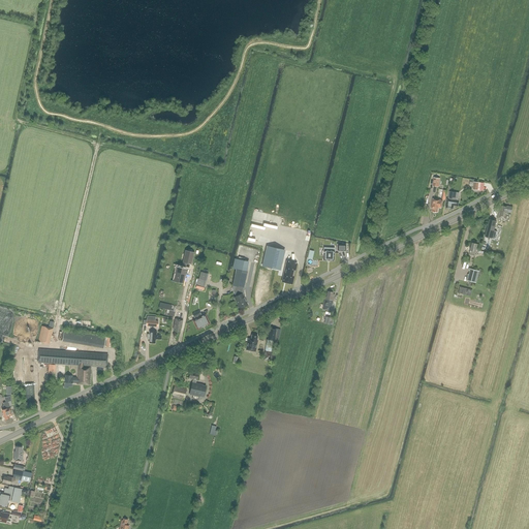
[(456,200),(457,193),(449,191),(448,199),(447,199),(445,208),(453,209),(454,206),(458,207),(459,200),(456,200)]
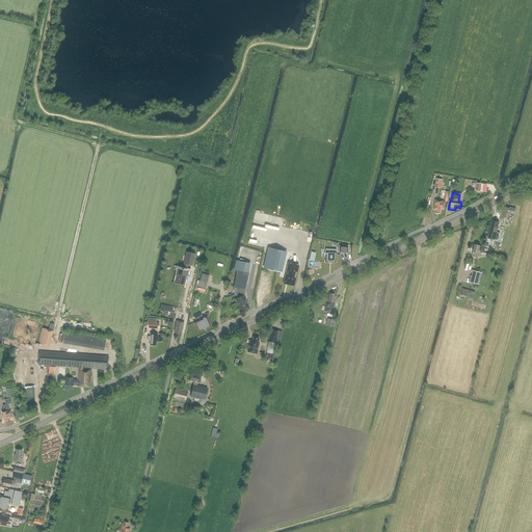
[(435,200),(433,210),(435,210),(434,213),(441,214),(441,209),(442,209),(444,202),(435,200)]
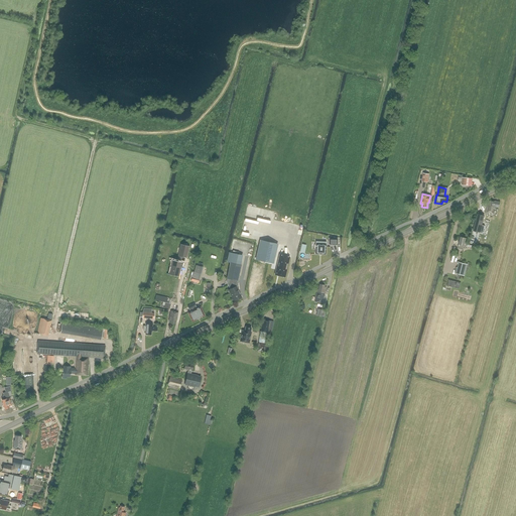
[(495,203),(490,201),(490,203),(488,203),(486,214),(493,216),(495,209),(494,209),(494,207),(499,208),(500,203),(495,202),(495,203)]
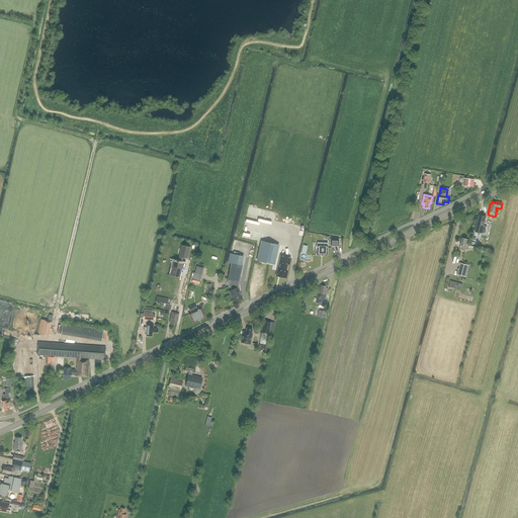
[(480,213),(476,231),(485,233),(487,226),(484,225),(486,216),(480,213)]
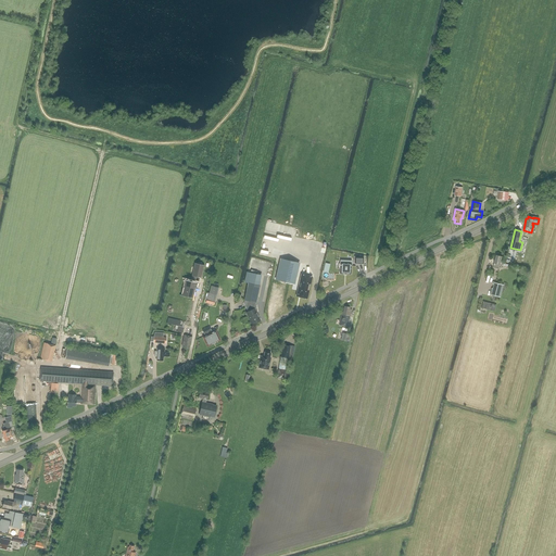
[(266,232),(264,240),(286,244),(287,242),(274,240),(275,235),(266,232)]
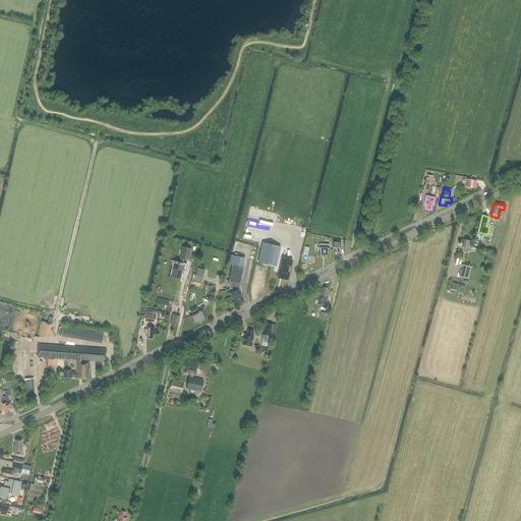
[(292,232),(302,234),(303,226),(294,224),(292,232)]
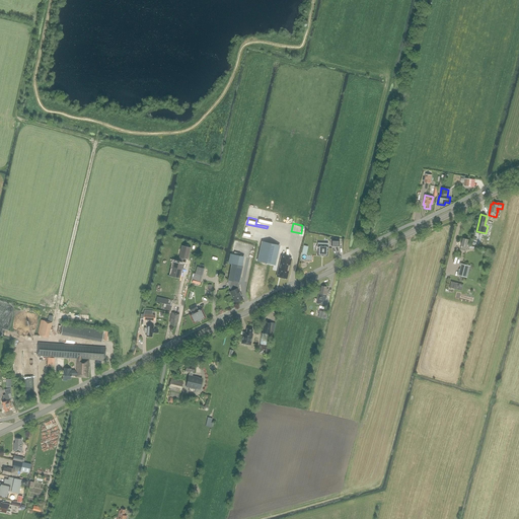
[(465,251),(467,247),(468,239),(463,238),(460,250),(465,251)]
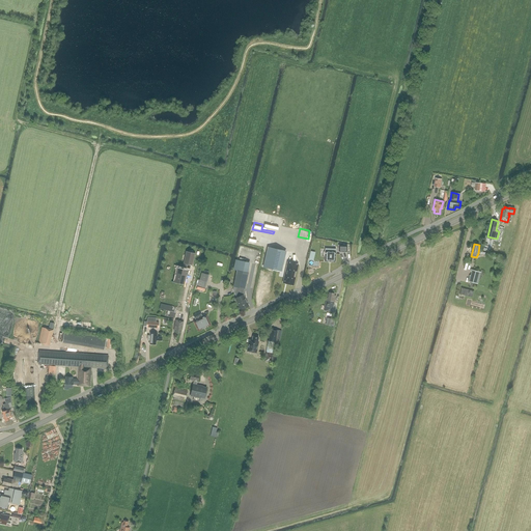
[(280,270),(284,249),(270,246),(266,267),(280,270)]
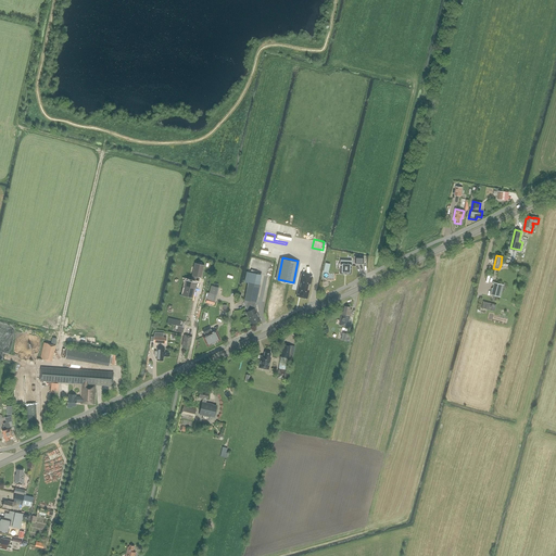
[(204,265),(197,263),(193,275),(192,280),(187,279),(184,295),(192,298),(197,281),(196,281),(197,276),(201,277),(204,265)]
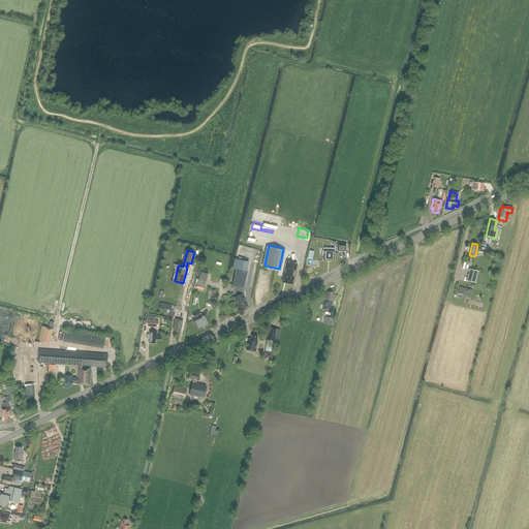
[(323,250),(323,260),(334,260),(335,250),(323,250)]
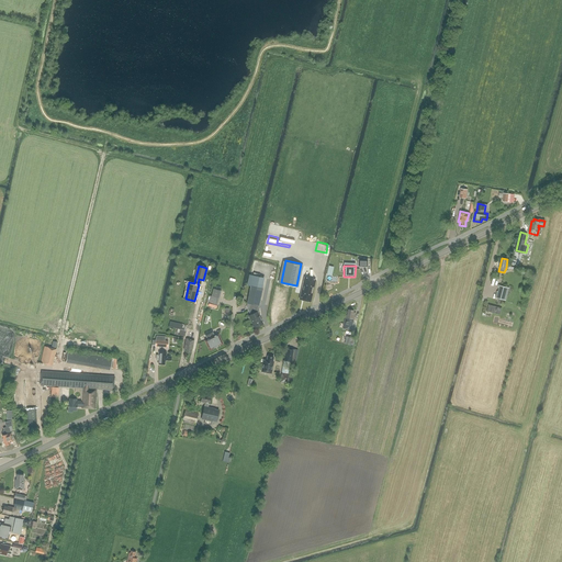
[(259,305),(262,289),(265,278),(249,274),(247,285),(251,287),(247,303),(247,306),(250,315),(249,315),(251,318),(250,319),(253,324),(254,324),(256,327),(257,327),(258,327),(261,326),(260,325),(262,324),(260,321),(261,319),(258,312),(260,311),(258,307),(259,305)]
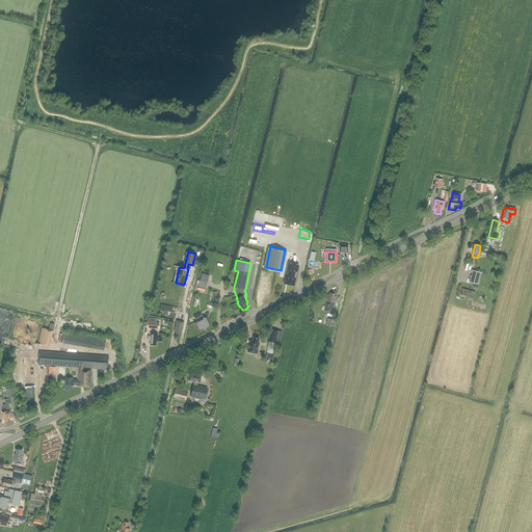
[(285,284),(293,286),(298,265),(289,263),(285,284)]
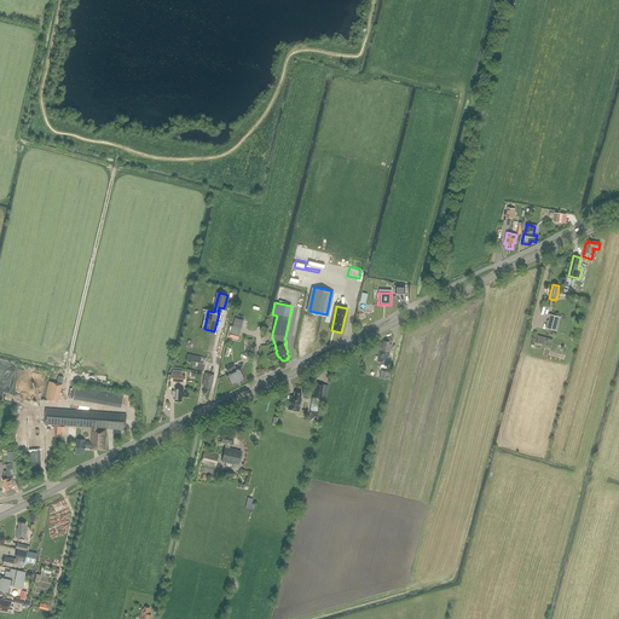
[(557,331),(561,317),(549,314),(549,317),(549,320),(548,320),(545,329),(557,331)]
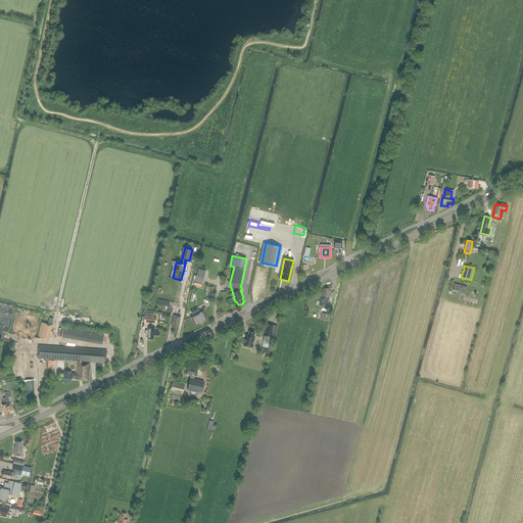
[(202,284),(204,278),(195,275),(193,282),(202,284)]
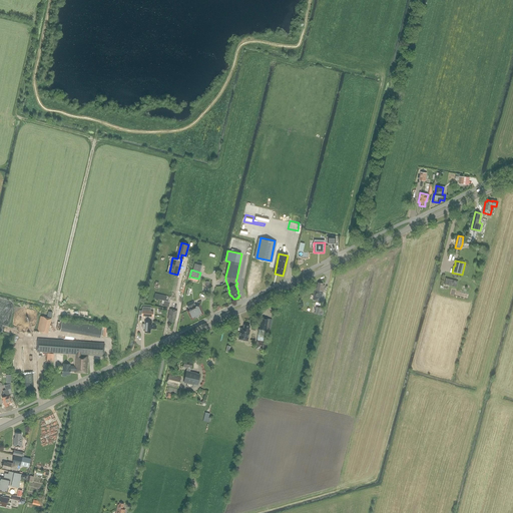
[(457,288),(458,282),(446,279),(445,285),(457,288)]
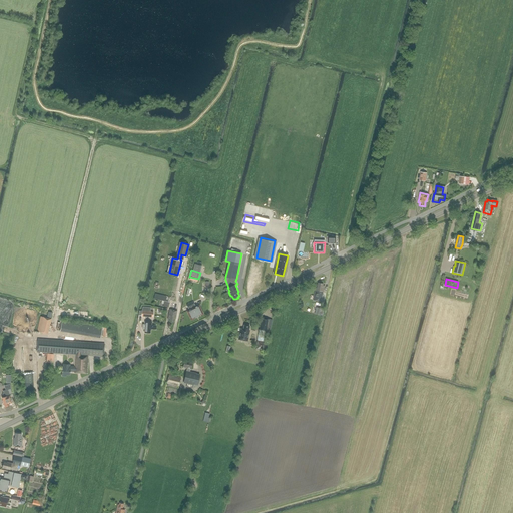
[(321,302),(324,286),(323,286),(323,284),(318,283),(317,289),(316,288),(313,300),(321,302)]
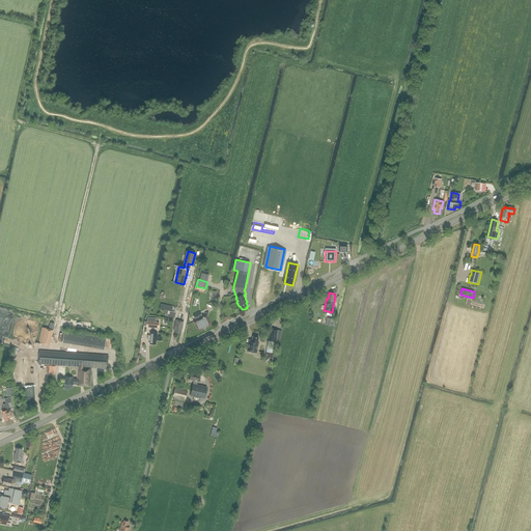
[(160,309),(170,311),(169,316),(174,318),(177,307),(161,304),(160,309)]
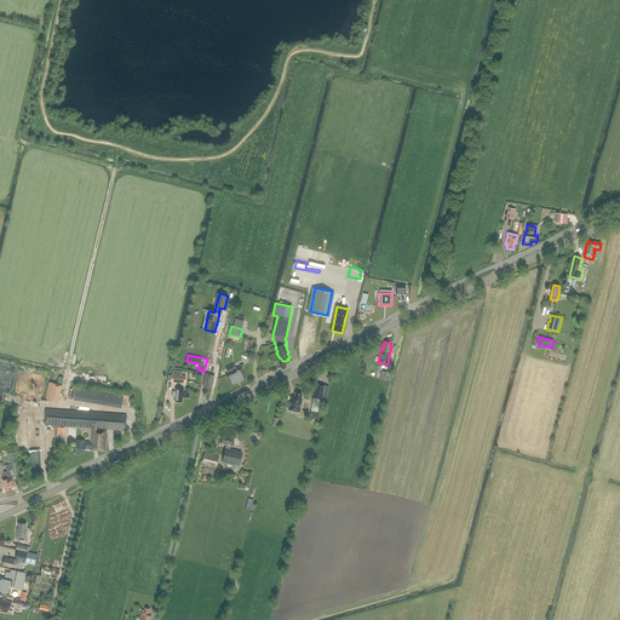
[(233,372),(233,371),(236,369),(234,365),(225,368),(229,374),(227,375),(231,386),(246,379),(241,368),(233,372)]
